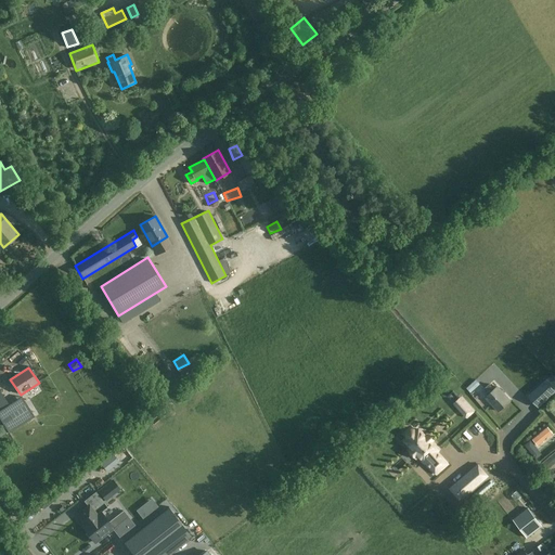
[(470,394),(480,385),(476,379),(466,388),(470,394)]
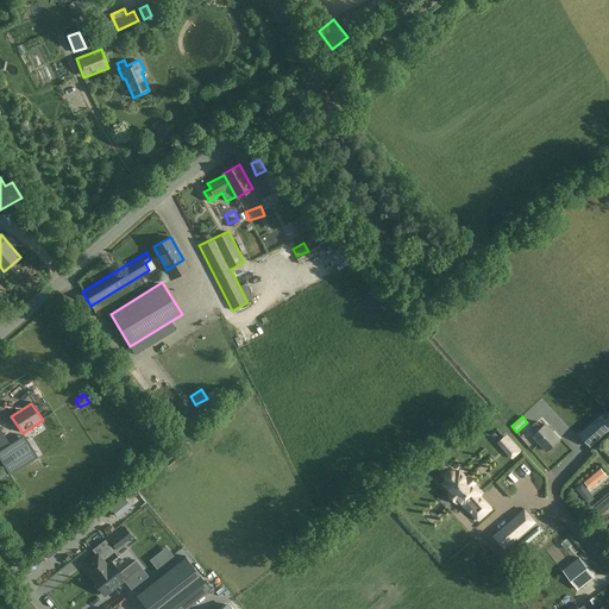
[(608,429),(598,418),(581,434),(590,446),(608,429)]
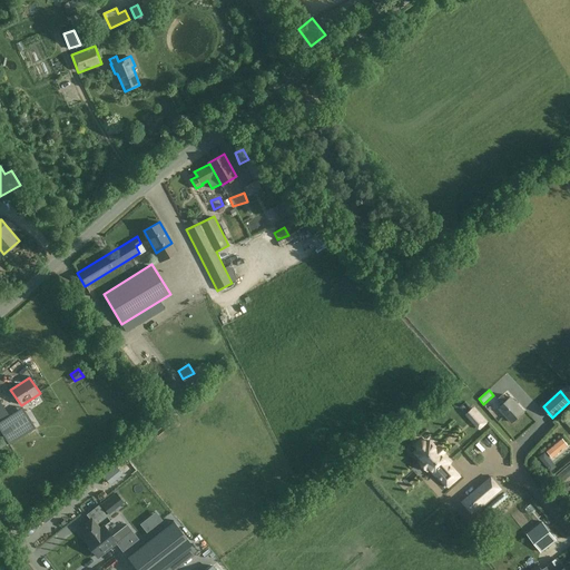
[(510,397),(508,400),(503,395),(497,401),(501,406),(499,409),(511,423),(523,412),(510,397)]
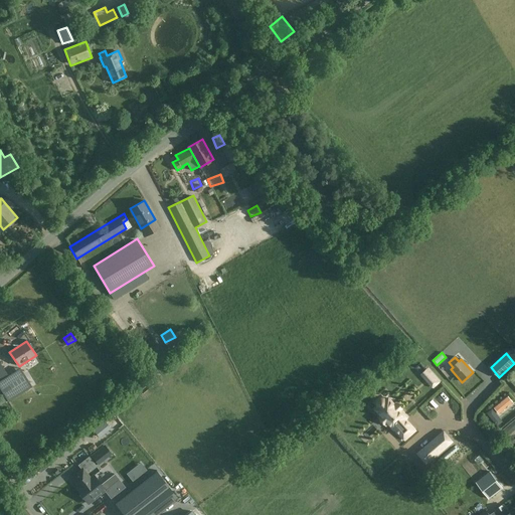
[(0,387),(9,402),(32,387),(20,368),(8,375),(0,361),(0,387)]
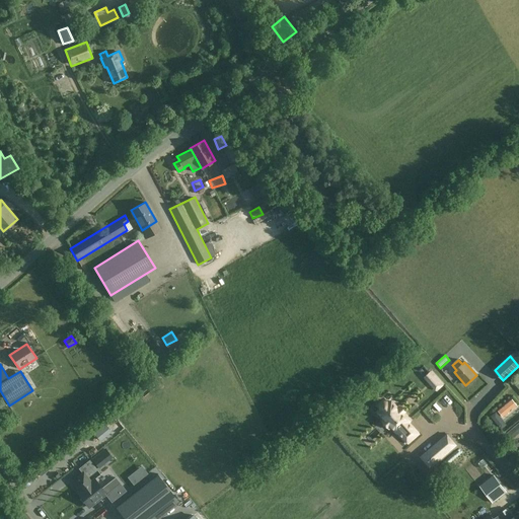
[(443,385),(439,381),(434,386),(438,390),(443,385)]
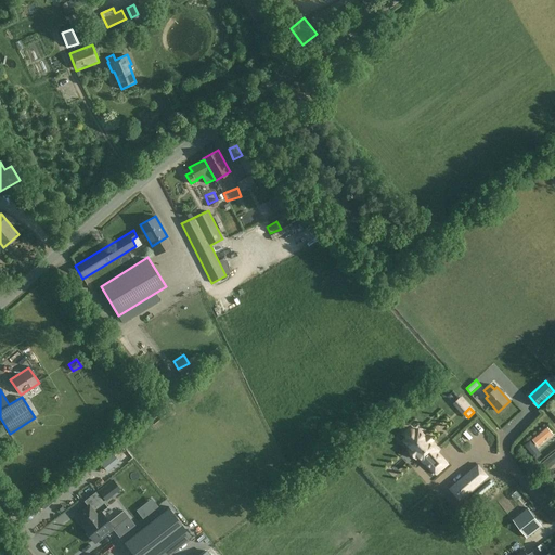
[(395,428),(383,438),(387,442),(399,433),(395,428)]
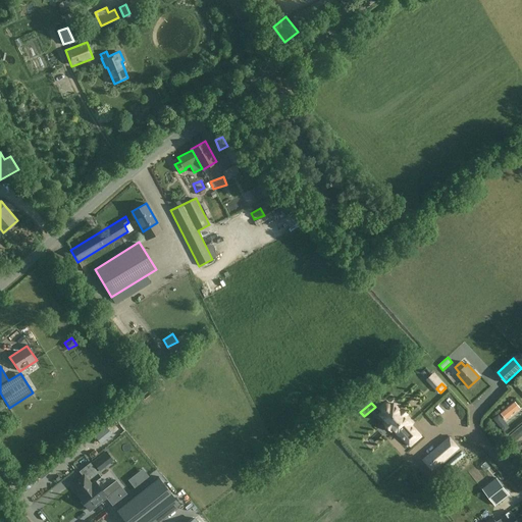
[(519,407),(515,403),(497,420),(501,424),(519,407)]
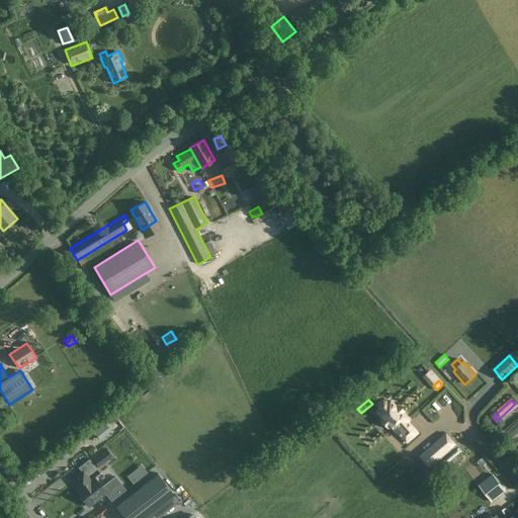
[(392,401),(389,403),(387,402),(384,402),(382,402),(380,404),(379,406),(379,409),(380,410),(378,412),(396,432),(397,431),(408,442),(417,434),(407,422),(409,420),(402,413),(403,412),(399,408),(398,409),(392,401)]
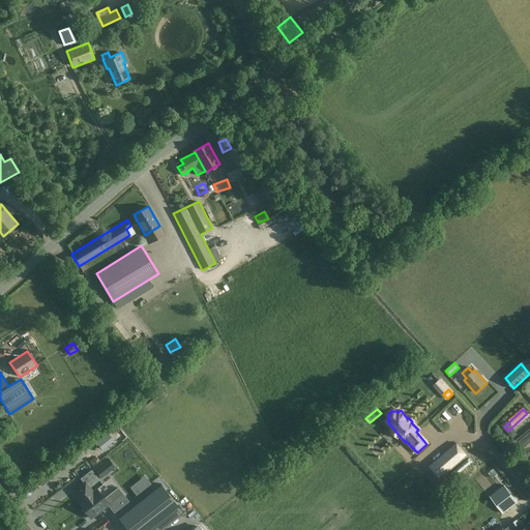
[(13,424),(21,420),(18,415),(10,419),(13,424)]
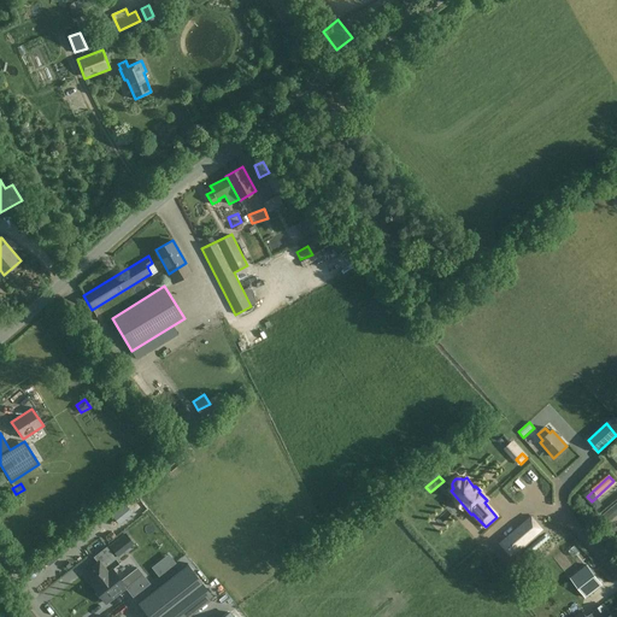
[(118,524),(131,512),(121,500),(107,511),(118,524)]
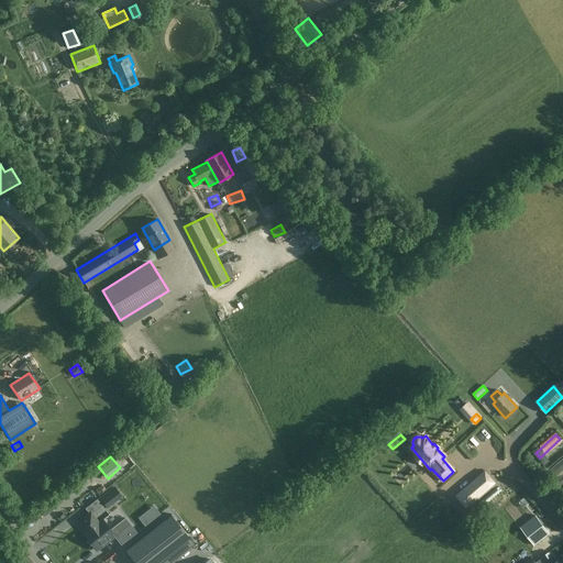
[(562,471),(562,459),(549,472),(554,478),(562,471)]
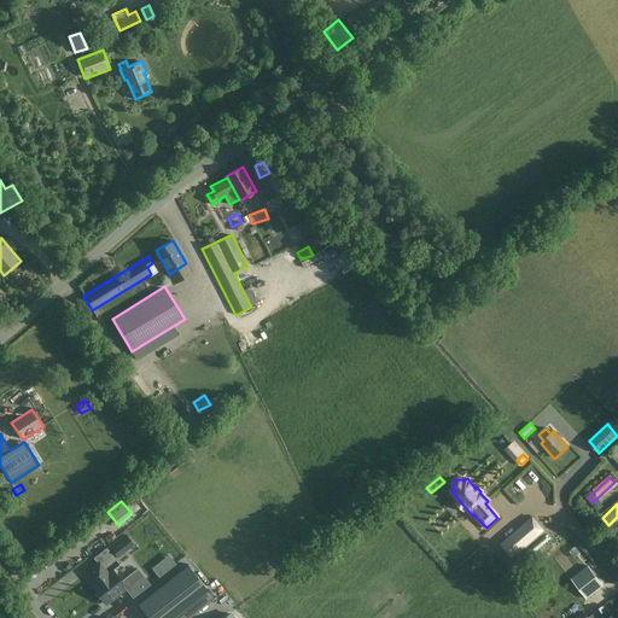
[(525,528),(535,541),(546,531),(535,519),(525,528)]
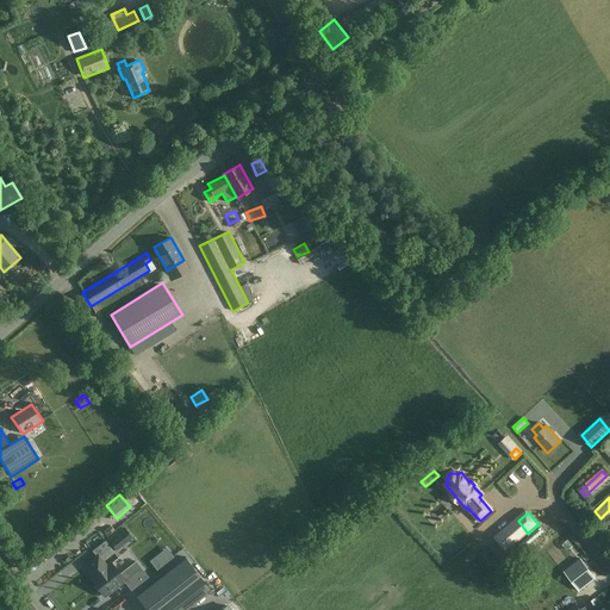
[(94,527),(85,535),(89,541),(99,531),(94,527)]
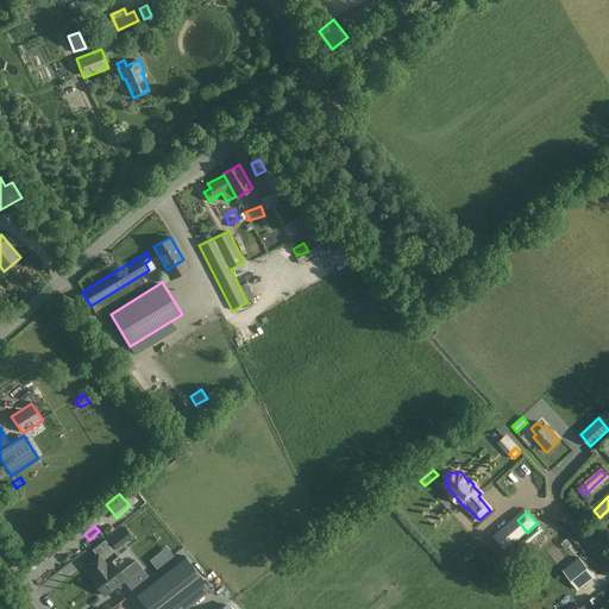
[(506,552),(515,542),(506,531),(495,539),(506,552)]
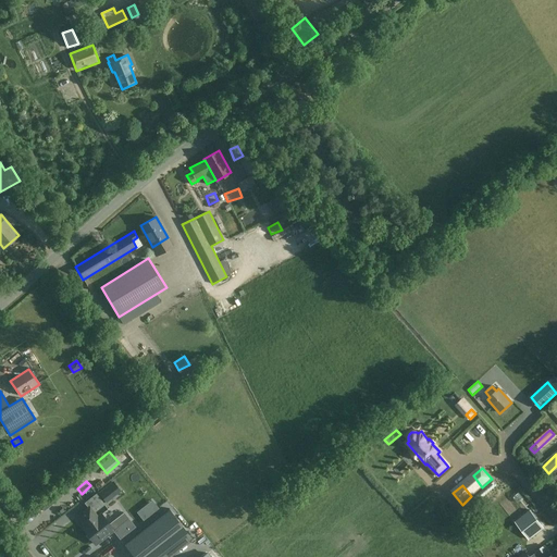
[(112,498),(104,489),(98,493),(106,503),(112,498)]
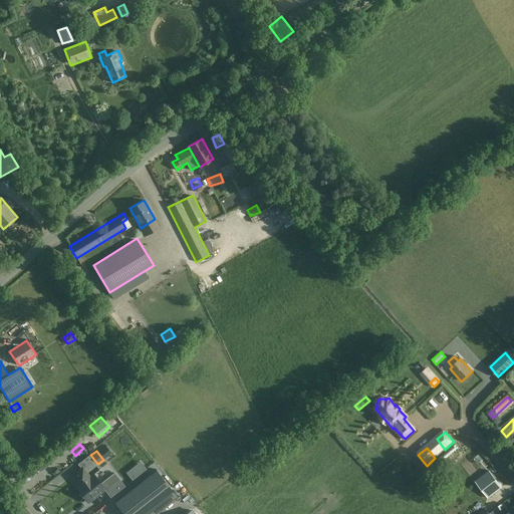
[(92,461),(81,469),(71,477),(78,486),(76,488),(88,503),(105,490),(110,496),(123,486),(114,474),(100,484),(93,475),(89,477),(86,473),(95,466),(92,461)]
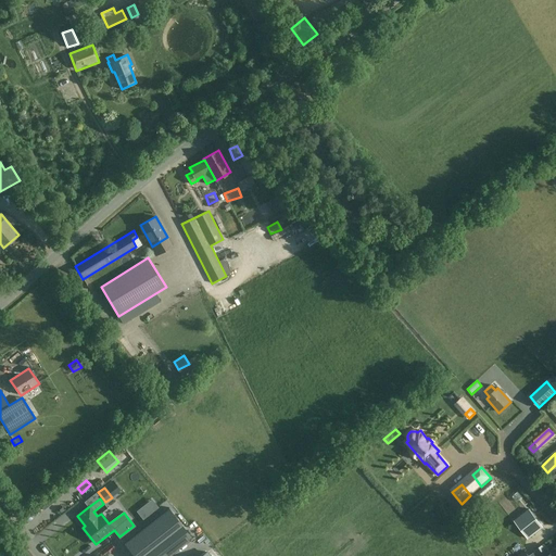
[(142,520),(153,513),(147,504),(136,512),(142,520)]
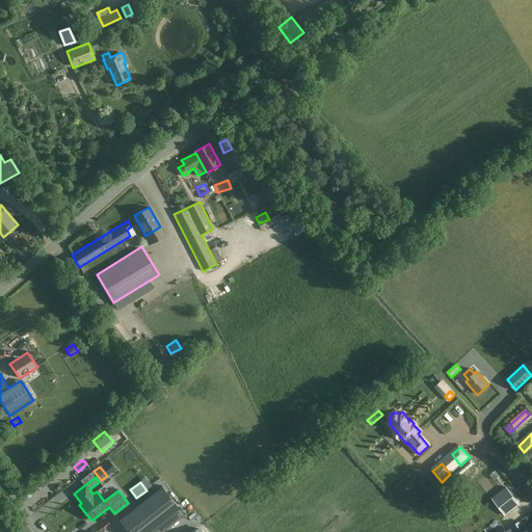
[(118,519),(129,531),(159,531),(183,513),(161,485),(118,519)]
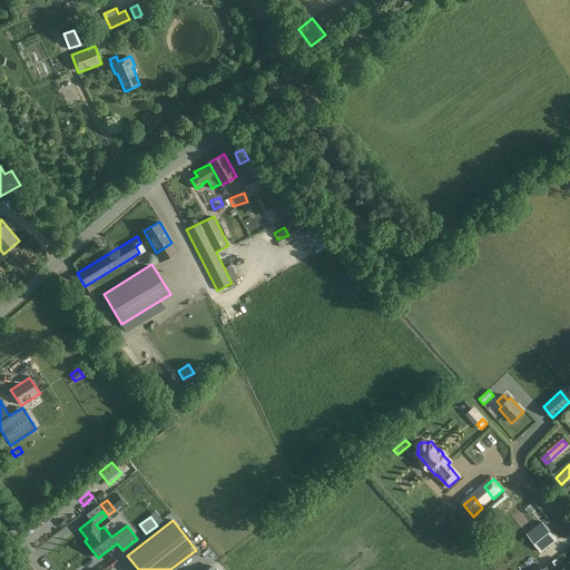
[(532,530),(528,533),(541,552),(548,547),(541,539),(550,532),(542,522),(532,530)]
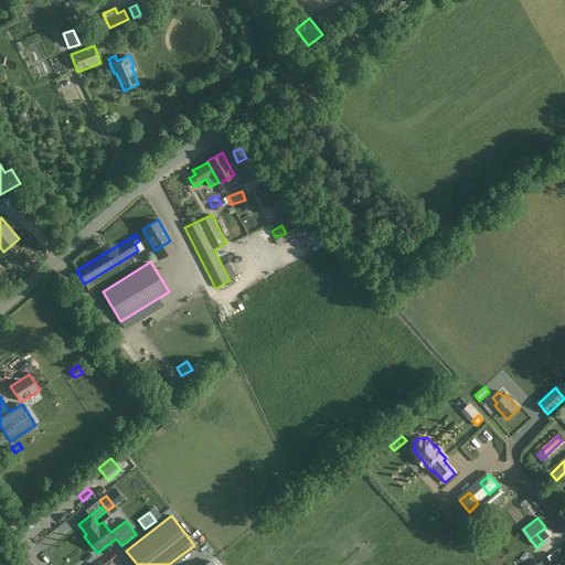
[(194,548),(181,556),(185,564),(199,556),(194,548)]
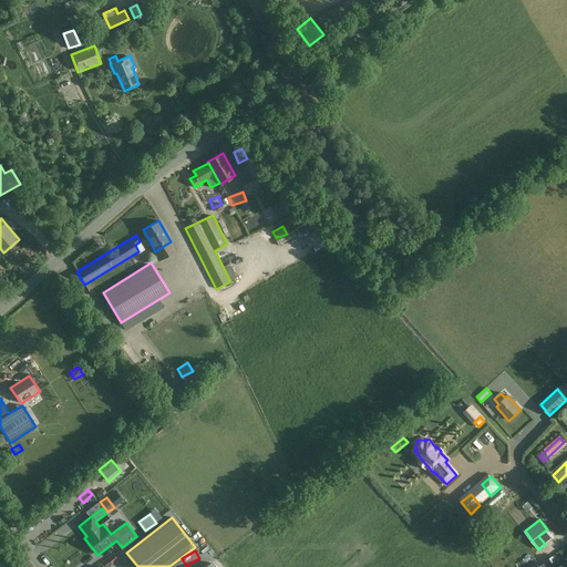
[(566,566),(566,562),(566,560),(560,564),(555,555),(545,562),(548,566),(566,566)]
